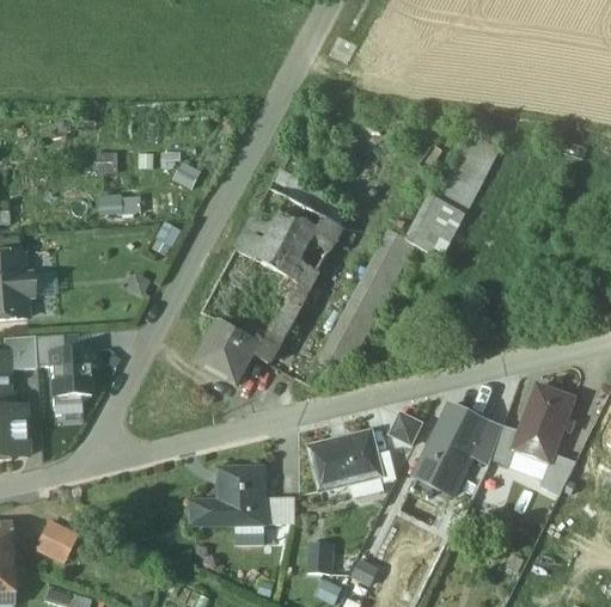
[(437,198),(465,213),(499,147),(470,133),(437,198)]
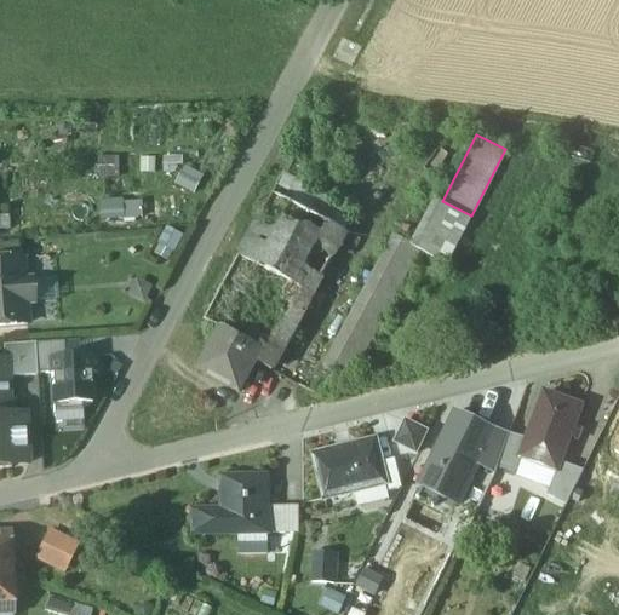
[(285,177),(275,194),(296,205),(304,190),(305,188),(285,177)]
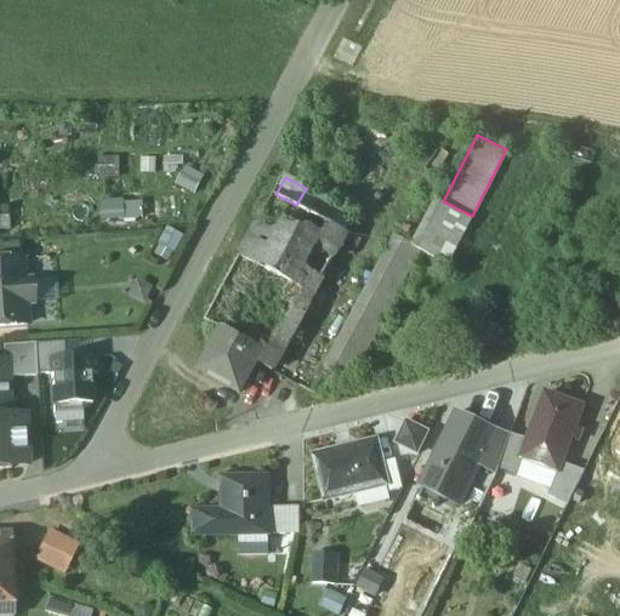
[(296,205),(276,194),(206,321),(225,331),(261,352),(257,359),(273,369),(356,218),(305,190),(296,205)]
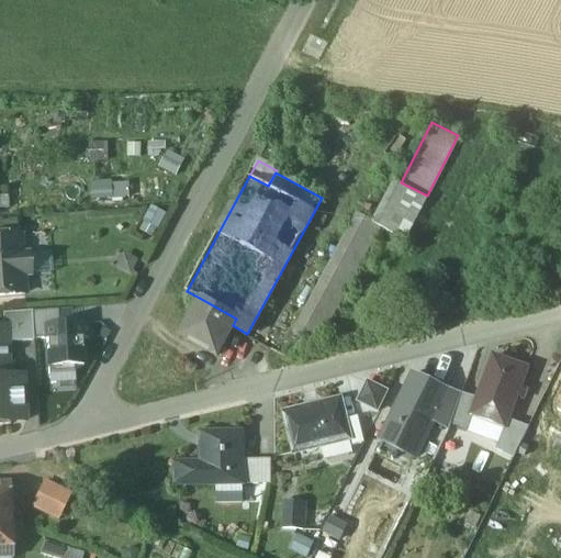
[(92,179),(92,194),(120,193),(120,178),(92,179)]
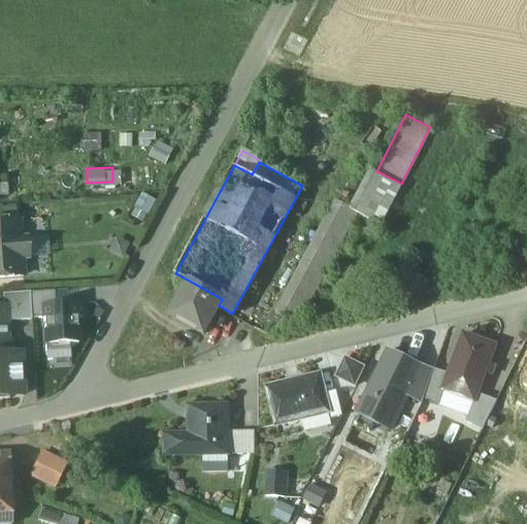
[(358,211),(382,224),(401,184),(376,171),(372,169),(352,208),(358,211)]
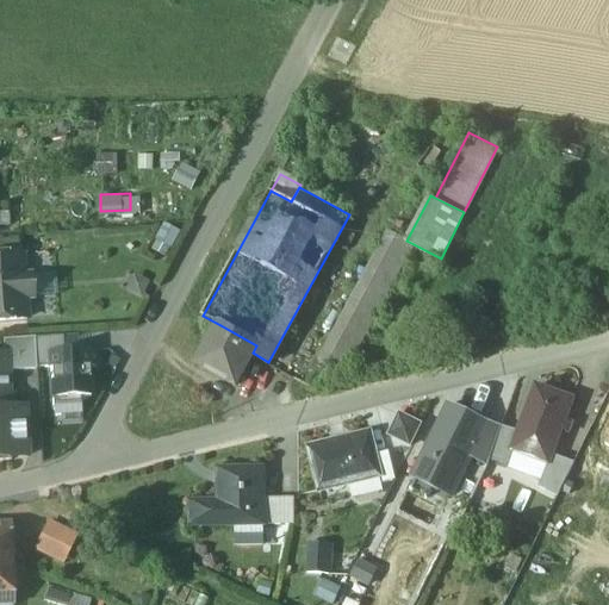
[(10,211),(0,211),(0,232),(10,234),(10,211)]
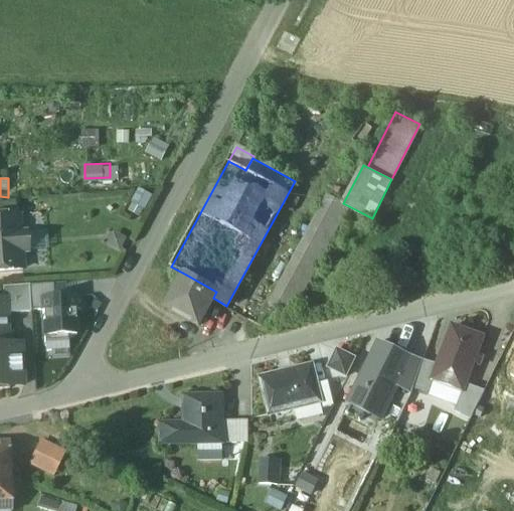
[(343,203),(330,196),(321,212),(341,222),(349,206),(343,203)]
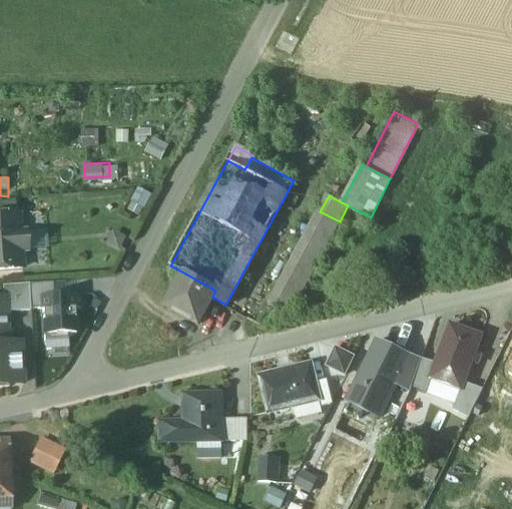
[(0,212),(0,268),(21,267),(18,211),(0,212)]
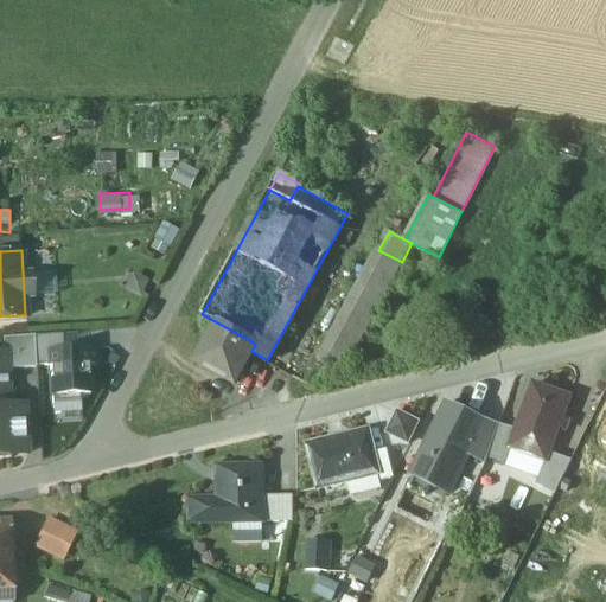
[(378,250),(352,298),(375,311),(402,262),(378,250)]
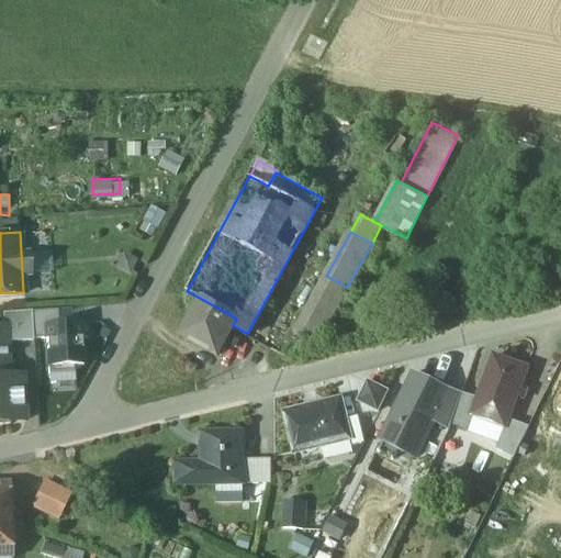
[(347,288),(326,276),(315,296),(337,308),(347,288)]
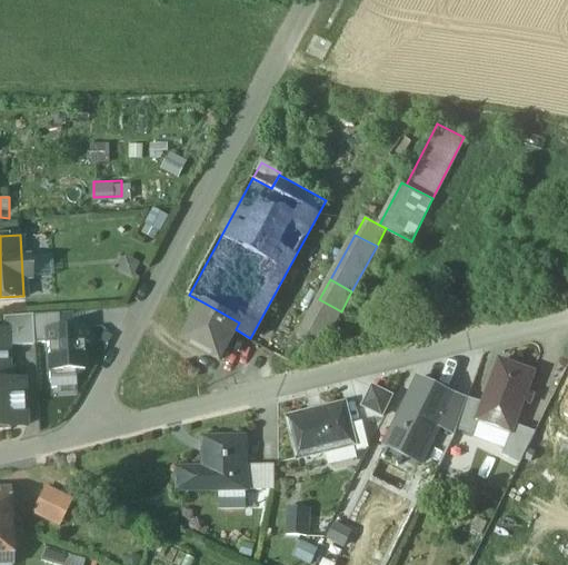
[(341,311),(319,299),(308,320),(330,331),(341,311)]
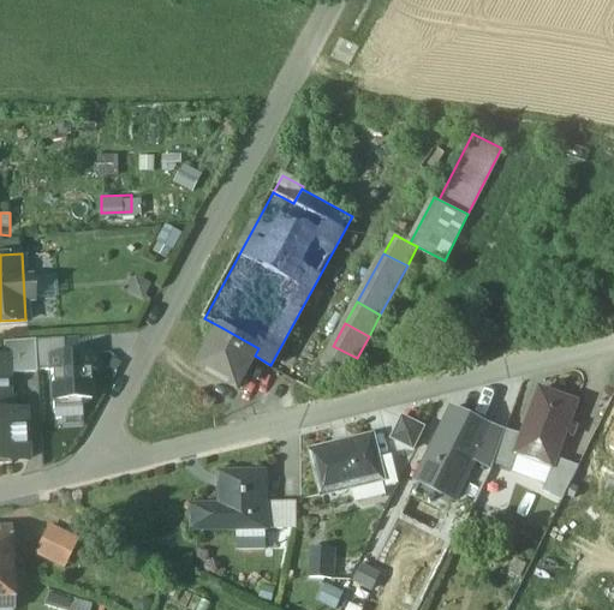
[(222,328),(201,366),(238,387),(255,356),(258,348),(222,328)]
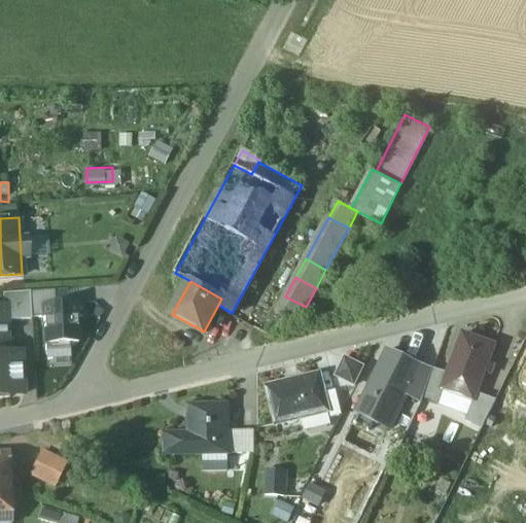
[(29,289),(3,291),(4,305),(6,305),(7,318),(31,317),(29,289)]
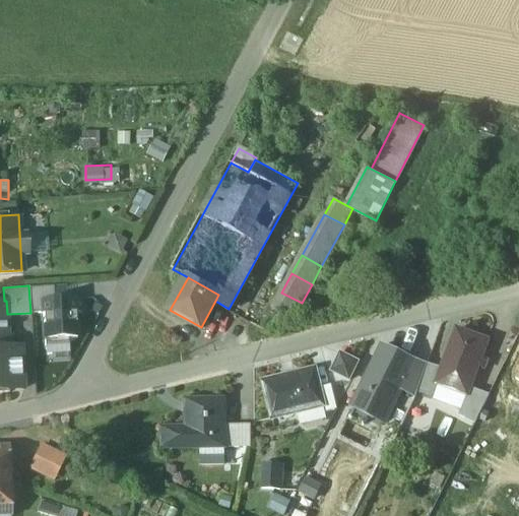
[(302,303),(281,293),(273,308),(293,318),(302,303)]
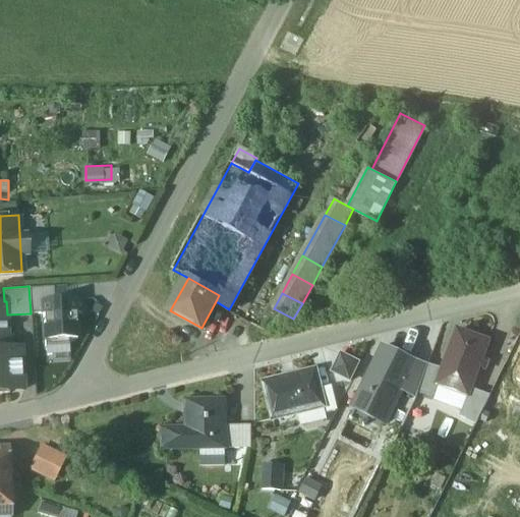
[(80,297),(42,299),(44,338),(70,337),(77,337),(76,310),(81,310),(80,297)]
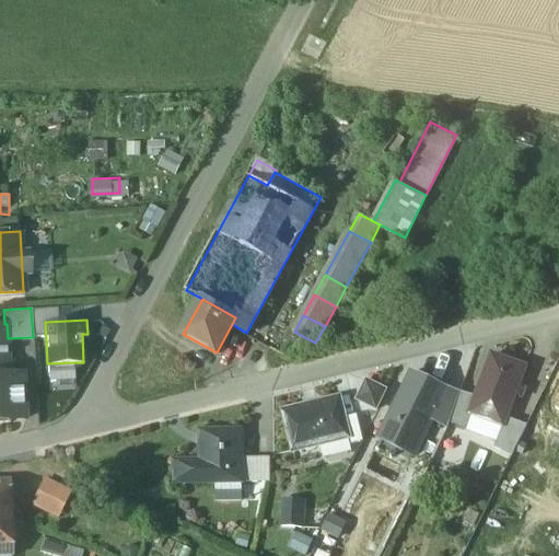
[(4,324),(0,324),(0,419),(10,419),(10,417),(25,416),(23,372),(13,373),(12,361),(10,361),(8,338),(7,324),(4,324)]
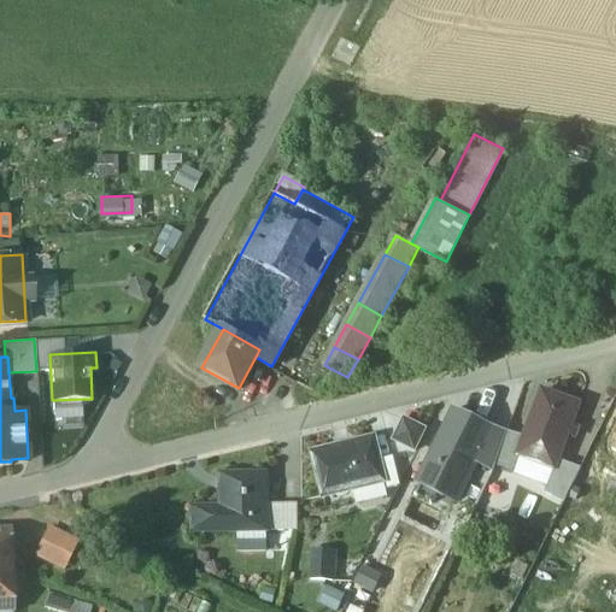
[(526,436),(520,453),(556,466),(558,459),(579,402),(543,389),(526,436)]
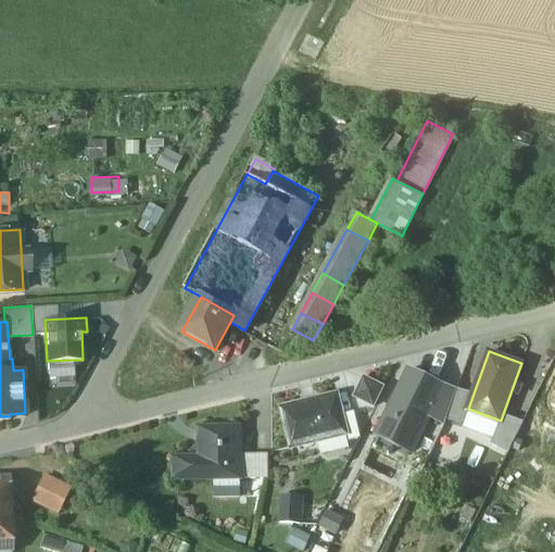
[(442,385),(411,368),(378,433),(413,450),(430,416),(445,386),(442,385)]
